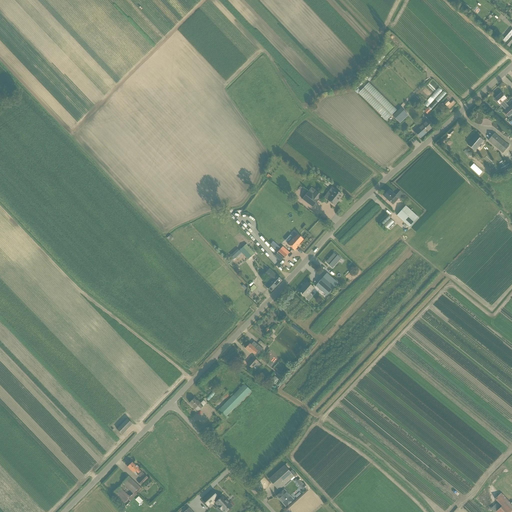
[(492,15),(485,23),(488,25),(495,18),(492,15)]
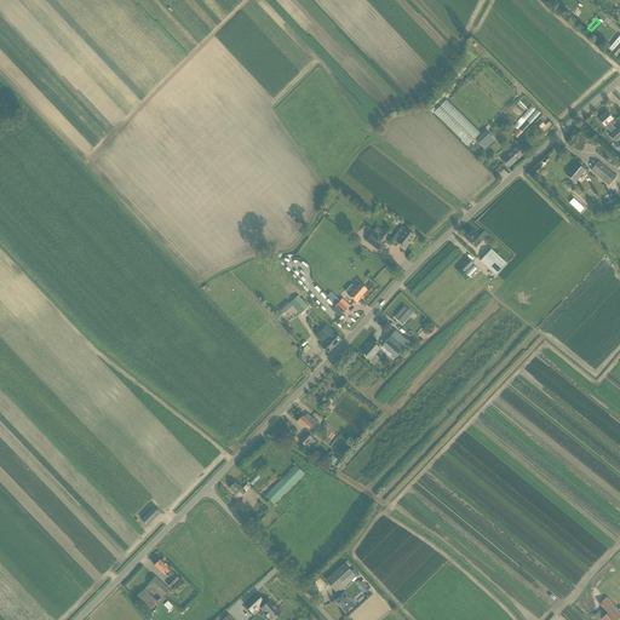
[(619,138),(619,127),(616,131),(609,122),(613,120),(607,114),(600,120),(604,126),(606,127),(606,126),(613,133),(610,137),(615,143),(619,138)]
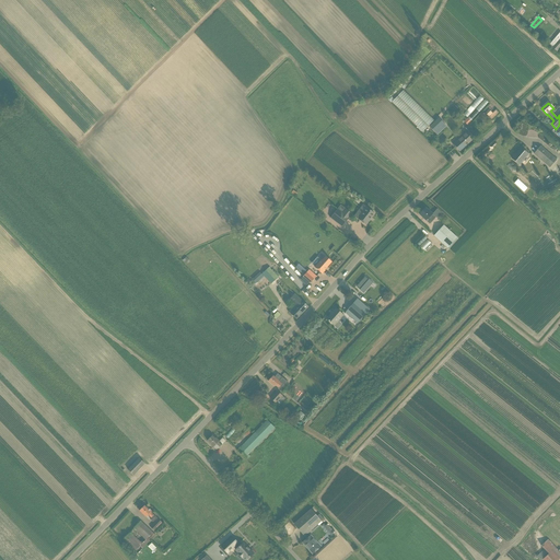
[(492,113),(489,117),(491,120),(499,113),(496,111),(492,113)]
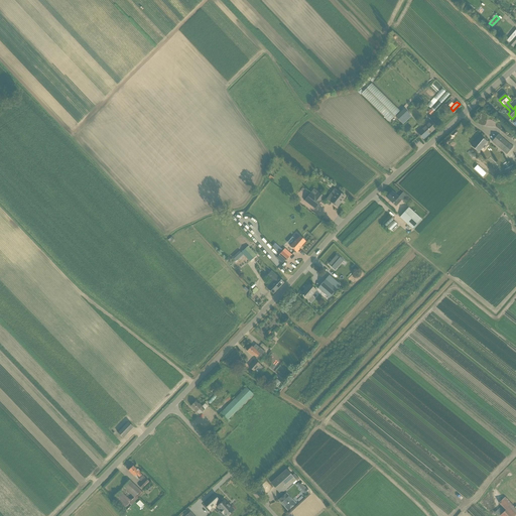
[(404,110),(396,118),(402,124),(410,117),(404,110)]
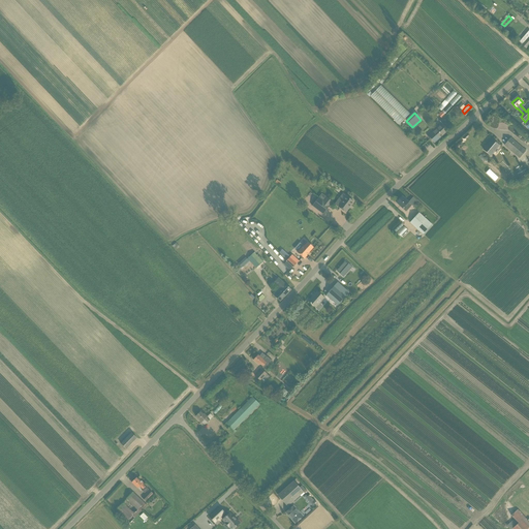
[(428,136),(431,139),(434,144),(448,130),(445,127),(441,123),(428,136)]
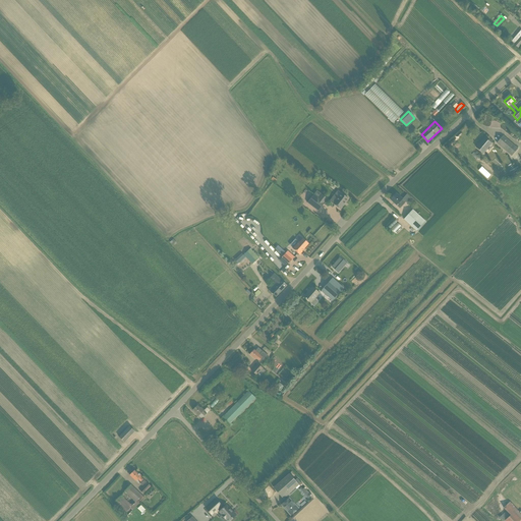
[(497,143),(501,147),(512,156),(518,149),(503,136),(497,143)]
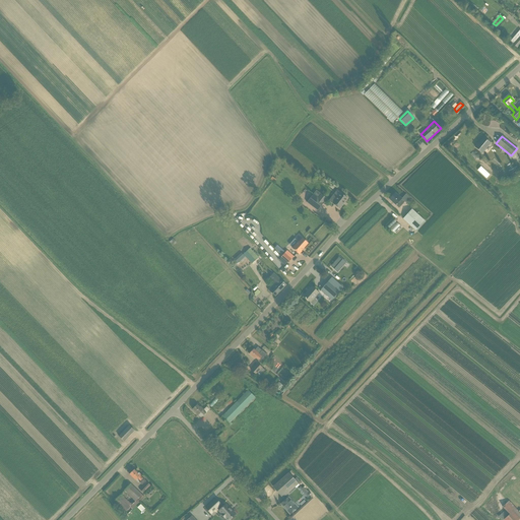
[(478,144),(475,147),(479,150),(482,153),(491,143),(488,140),(483,137),(483,138),(478,144)]
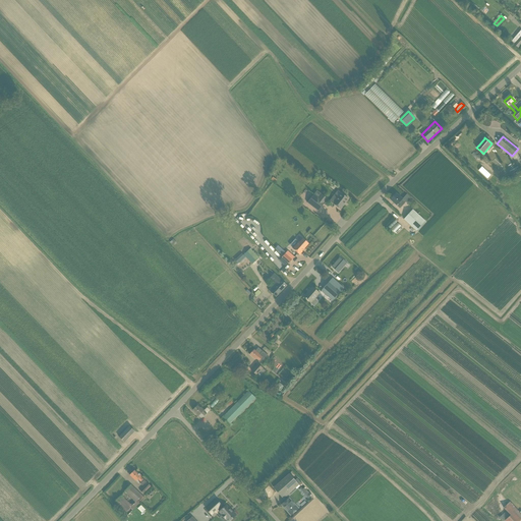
[(342,193),(334,204),(341,210),(344,205),(348,198),(342,193)]
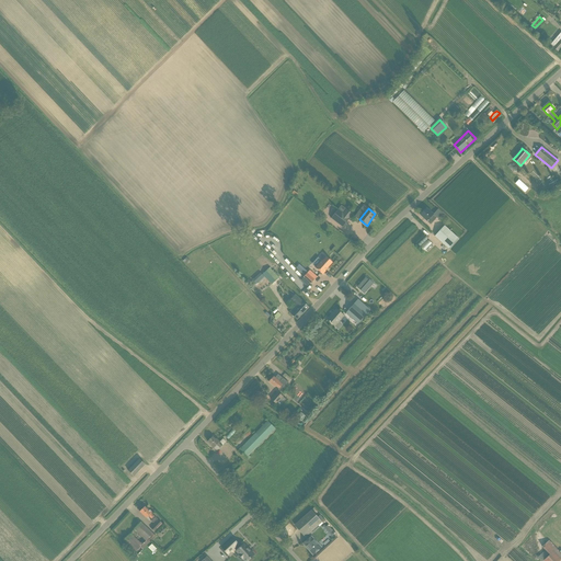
[(427,221),(431,225),(436,218),(431,213),(426,208),(421,215),(427,221)]
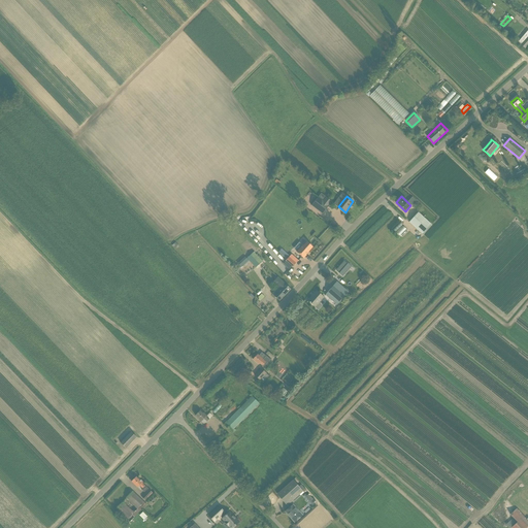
[(318,197),(311,206),(322,213),(332,202),(326,197),(323,201),(318,197)]
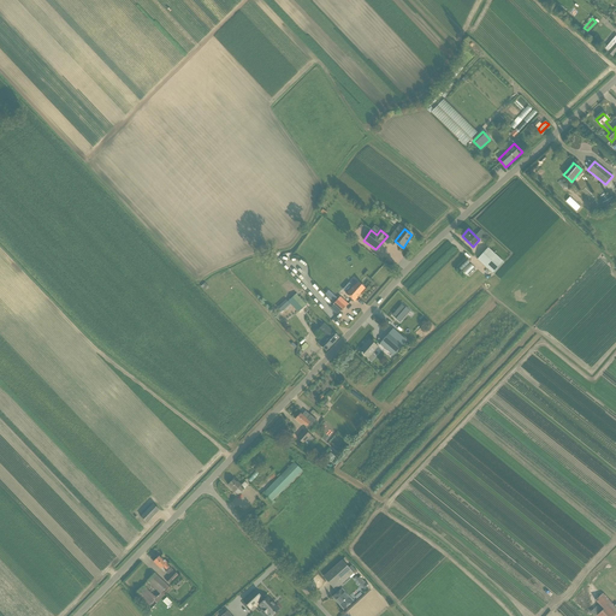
[(492,273),(503,262),(487,248),(478,259),(492,273)]
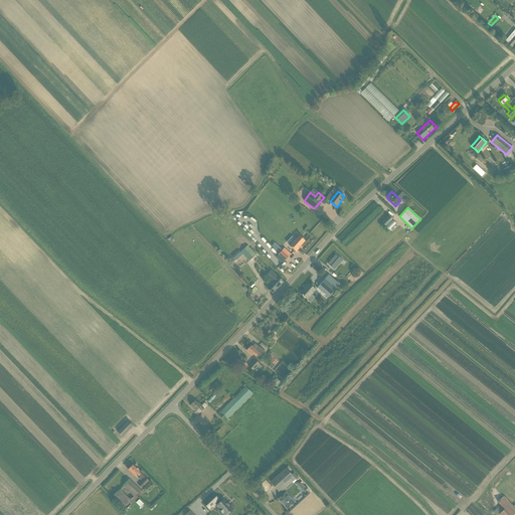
[(386,225),(392,231),(398,224),(392,219),(386,225)]
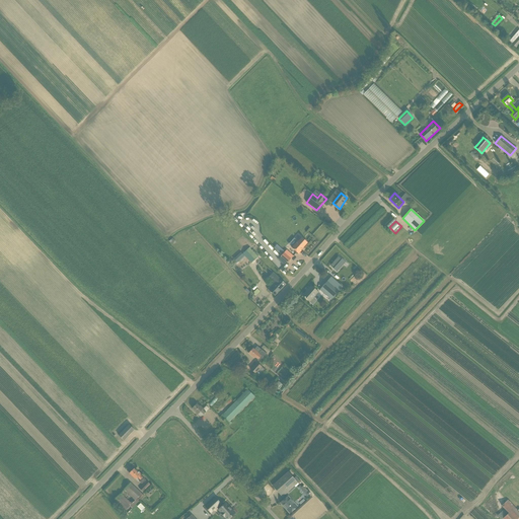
[(295,244),(292,247),(295,250),(298,254),(301,250),(307,243),(304,239),(302,237),(299,241),(298,240),(295,244)]
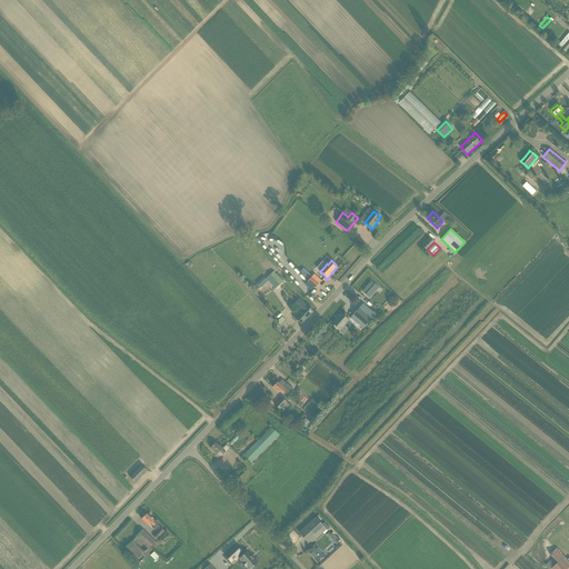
[(273,272),(266,278),(276,288),(282,281),(273,272)]
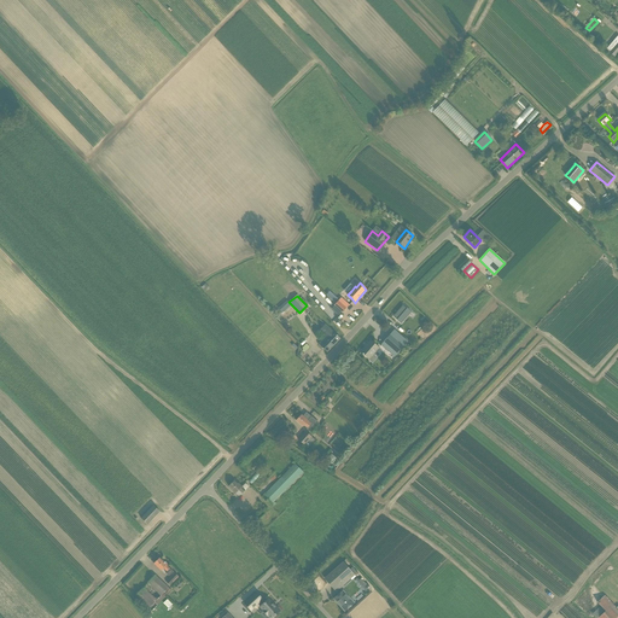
[(338,301),(334,307),(342,313),(347,308),(338,301)]
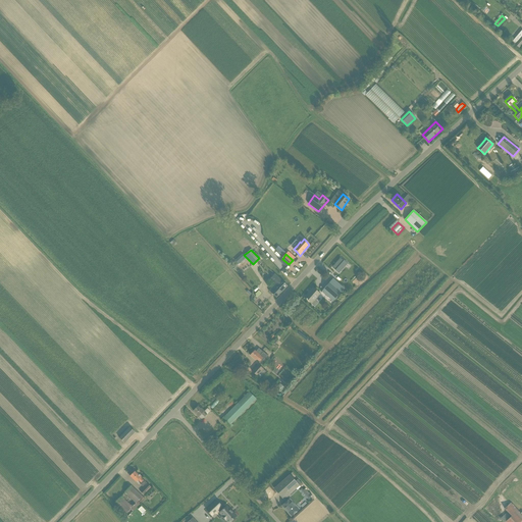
[(341,258),(333,267),(336,269),(335,270),(338,273),(348,263),(344,261),(341,258)]
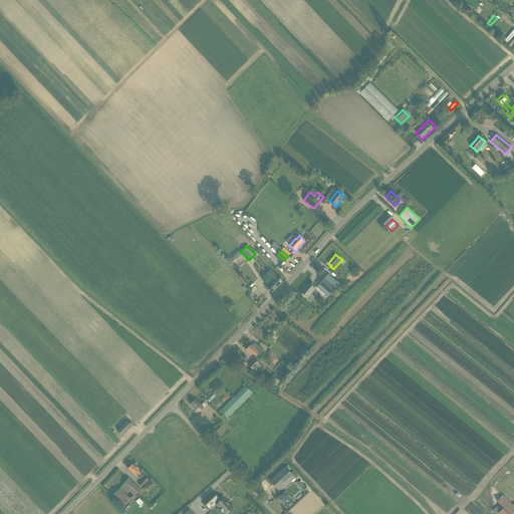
[(266,275),(271,279),(265,286),(272,293),(283,282),(277,276),(271,270),(266,275)]
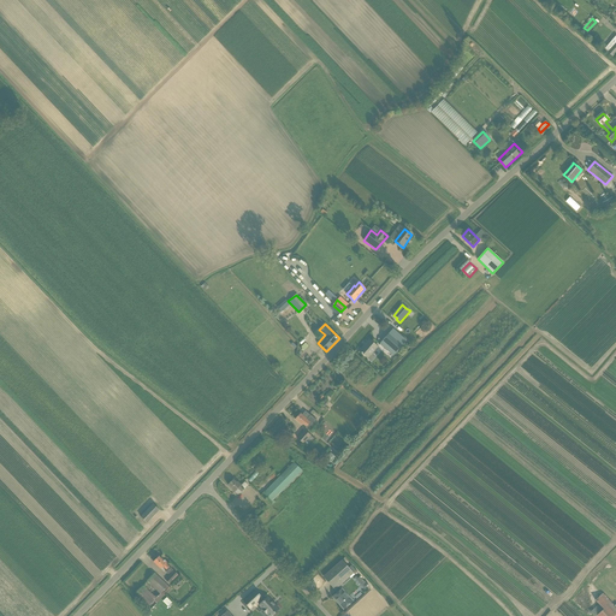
[(394,329),(380,344),(394,356),(407,341),(394,329)]
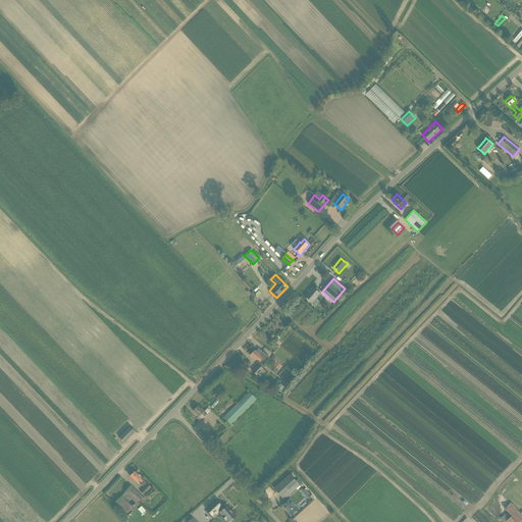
[(319,302),(316,300),(320,295),(313,288),(310,292),(311,292),(306,298),(305,297),(305,298),(307,299),(306,299),(307,300),(315,307),(319,302)]
